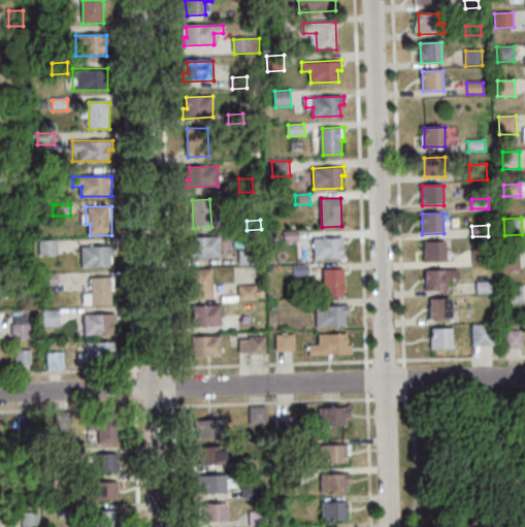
[(284,232),(298,232),(299,241),(285,241),(284,232)]
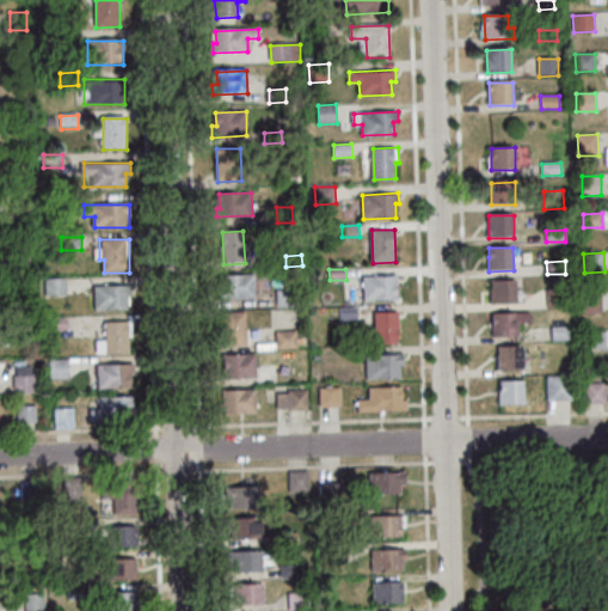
[(256,297),(220,298),(220,289),(223,289),(222,276),(255,275),(256,297)]
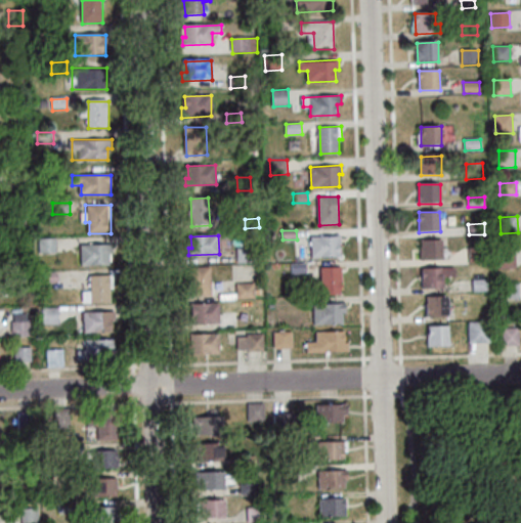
[(312,237),(341,236),(341,245),(340,245),(341,256),(313,257),(312,237)]
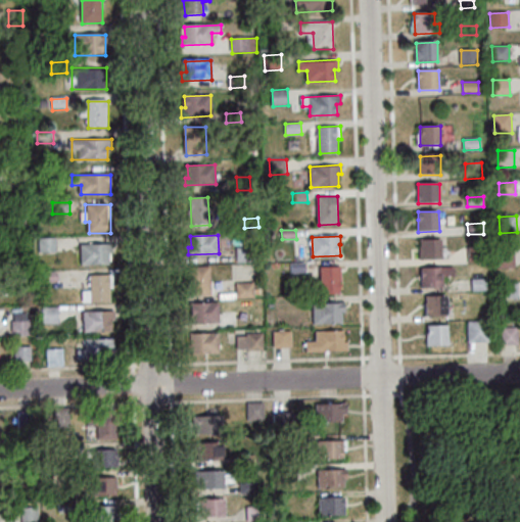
[(42,252),(58,252),(58,238),(42,238),(42,252)]
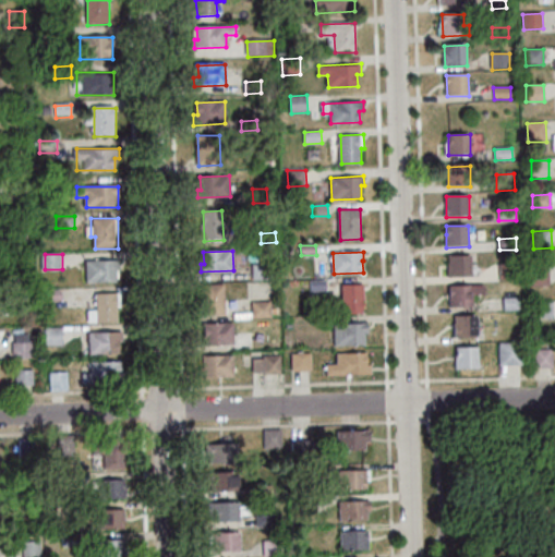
[(471,277),(450,278),(449,256),(471,255),(471,277)]
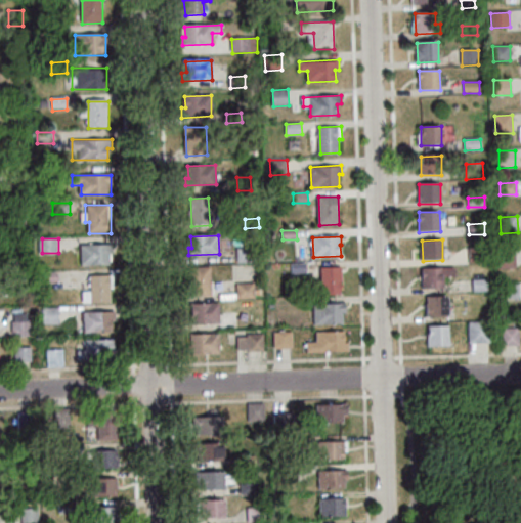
[(113,265),(113,244),(82,244),(82,265),(113,265)]
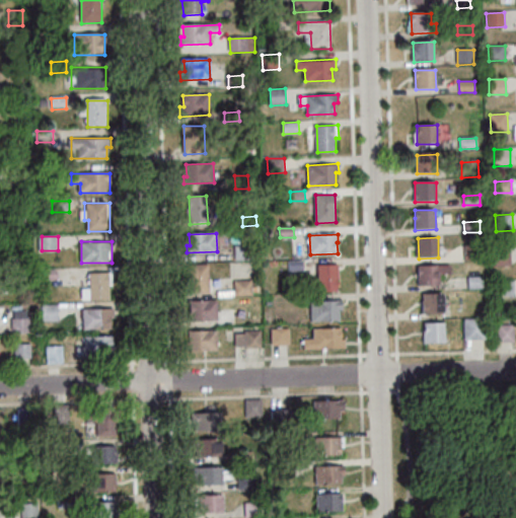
[(254,261),(237,261),(236,246),(253,245),(254,261)]
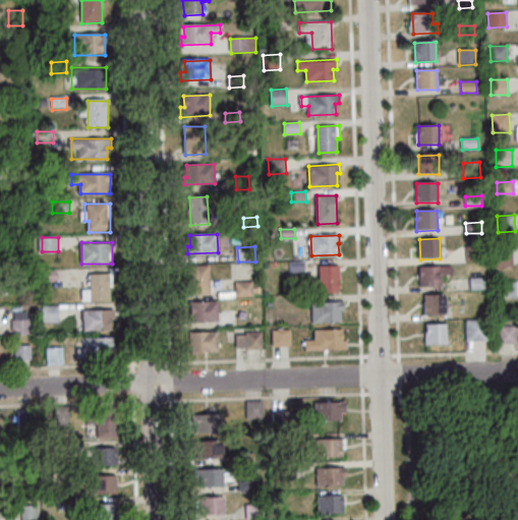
[(482,261),(467,262),(467,246),(482,246),(482,261)]
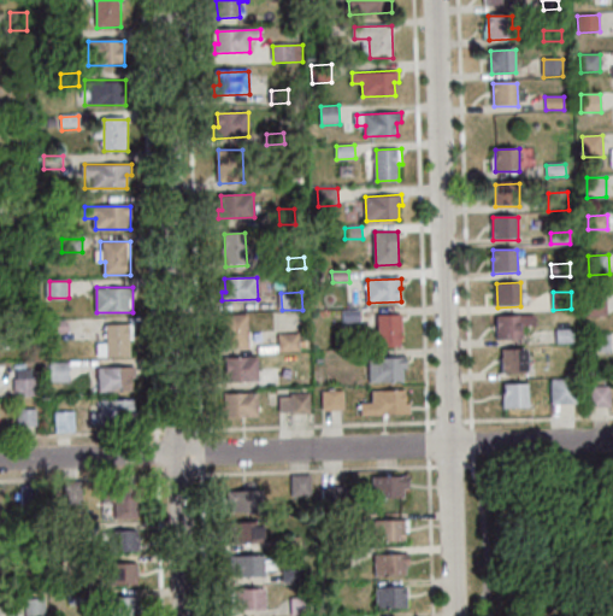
[(607,316),(588,316),(588,297),(606,295),(607,316)]
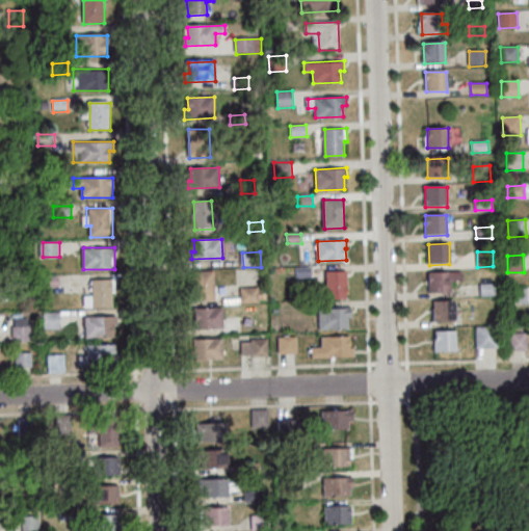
[(297,268),(311,267),(312,276),(298,277),(297,268)]
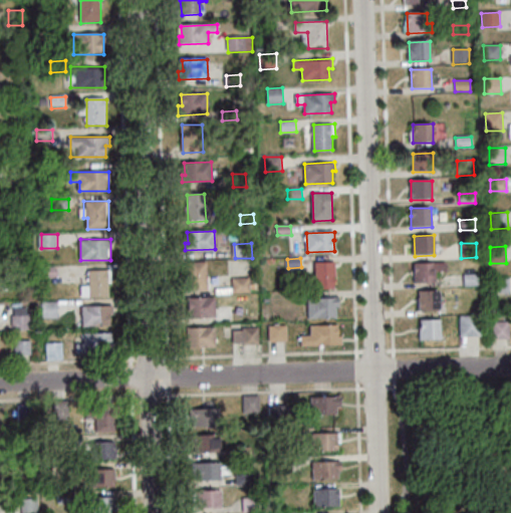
[(186,290),(186,277),(188,277),(187,263),(207,262),(208,289),(186,290)]
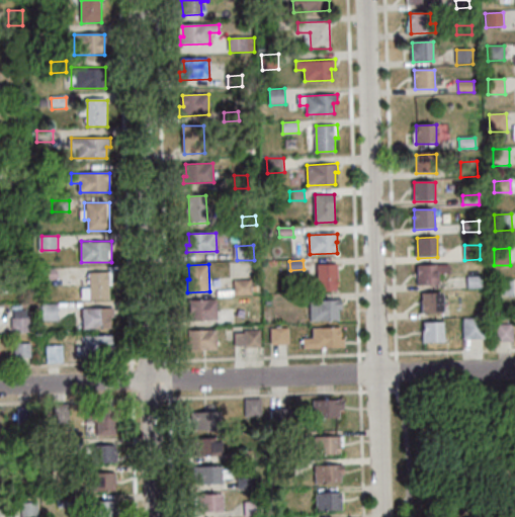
[(318,265),(338,264),(339,279),(337,280),(338,290),(319,291),(318,265)]
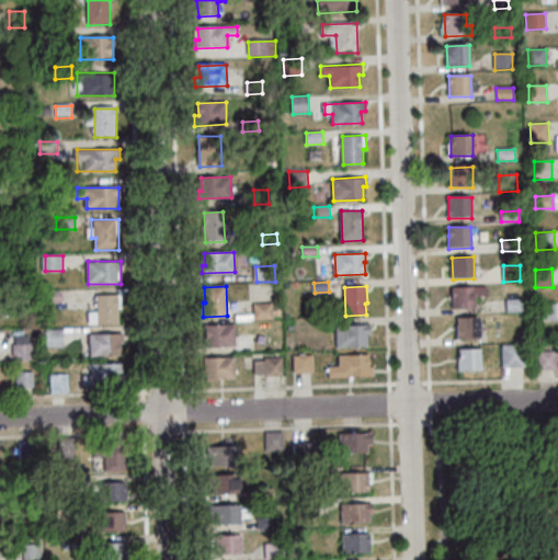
[(454,309),(453,288),(486,287),(486,296),(476,297),(476,308),(454,309)]
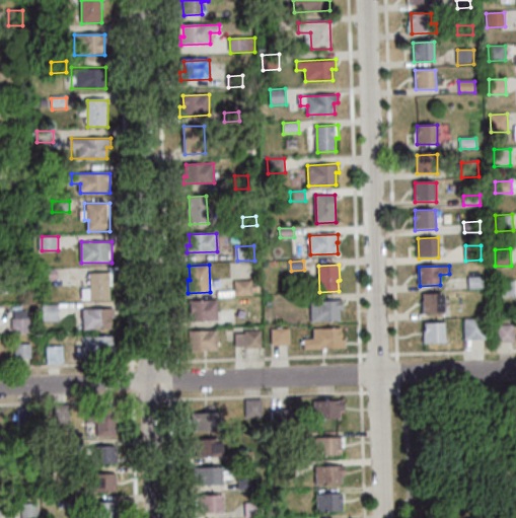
[(42,271),(57,271),(57,281),(42,281),(42,271)]
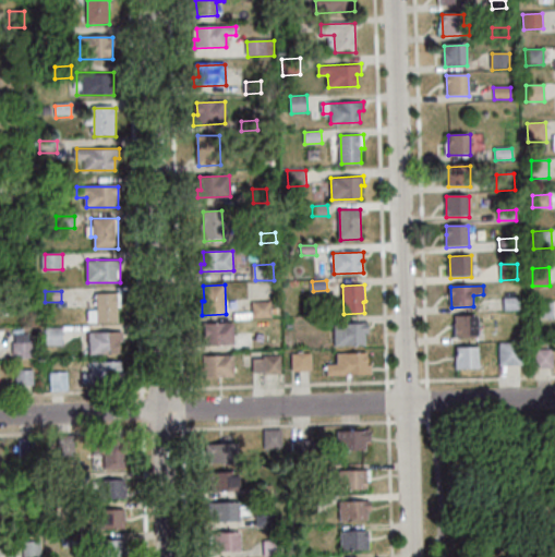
[(98,309),(89,309),(91,323),(119,322),(118,293),(97,294),(98,309)]
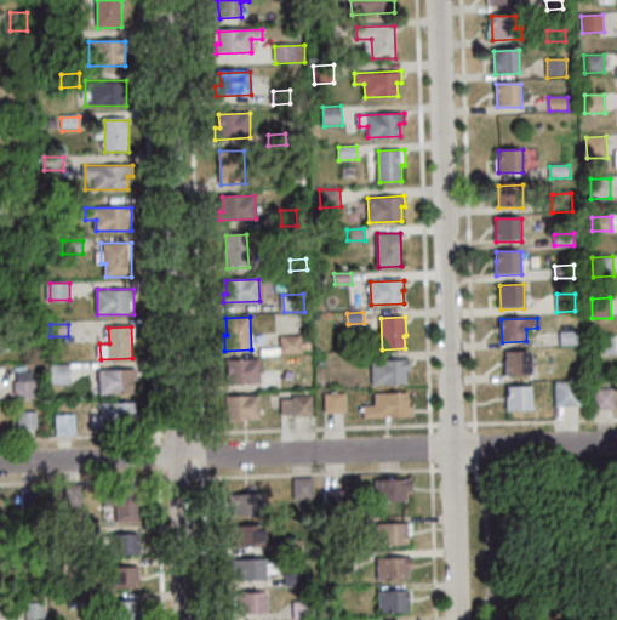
[(561,346),(561,333),(577,333),(578,346),(561,346)]
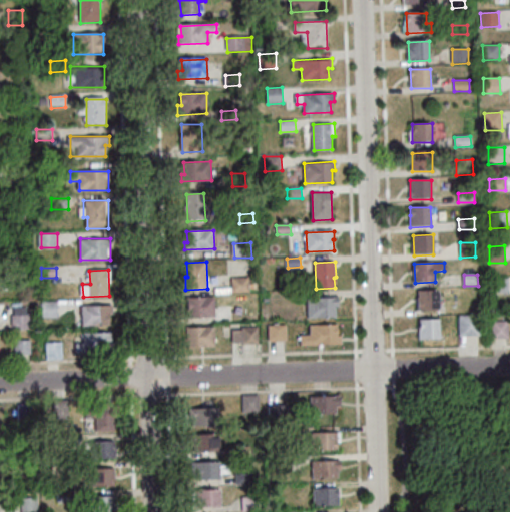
[(233,294),(232,279),(249,278),(250,293),(233,294)]
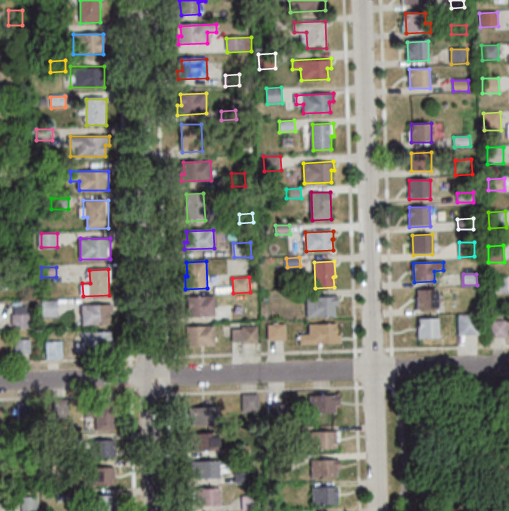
[(490,278),(507,277),(507,292),(491,292),(490,278)]
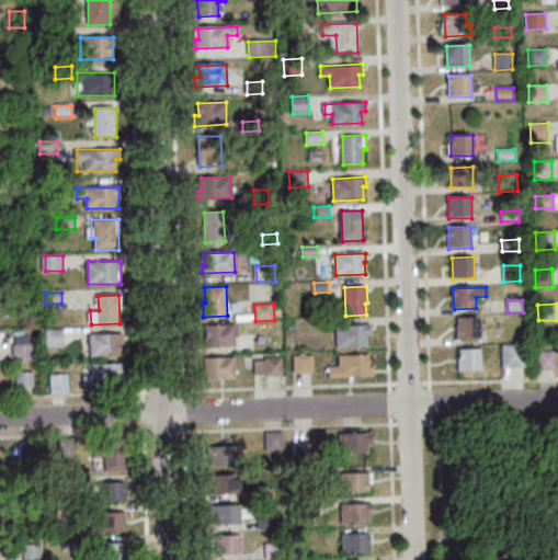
[(457,340),(457,319),(479,318),(480,339),(457,340)]
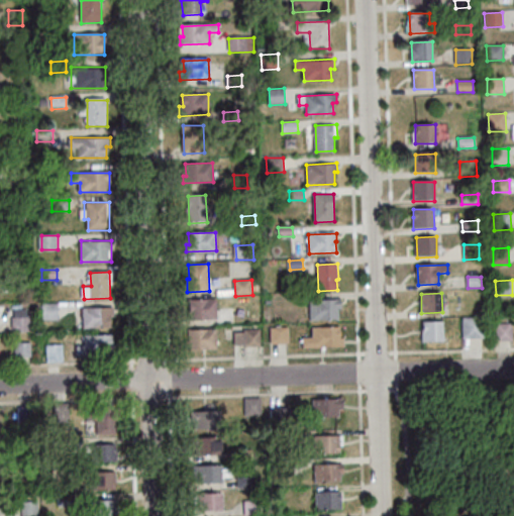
[(189,320),(189,312),(191,312),(190,300),(217,299),(217,319),(189,320)]
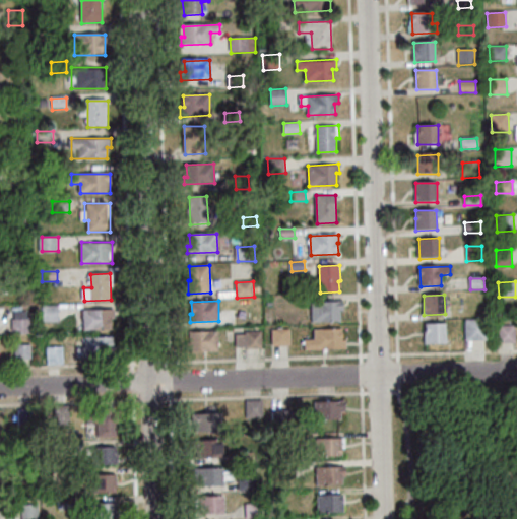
[(343,301),(344,310),(340,311),(341,321),(313,322),(312,303),(343,301)]
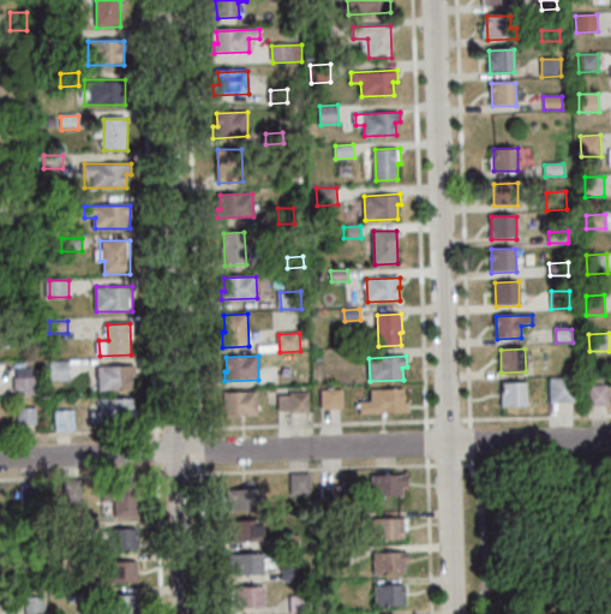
[(51,363),(69,362),(69,382),(51,382),(51,363)]
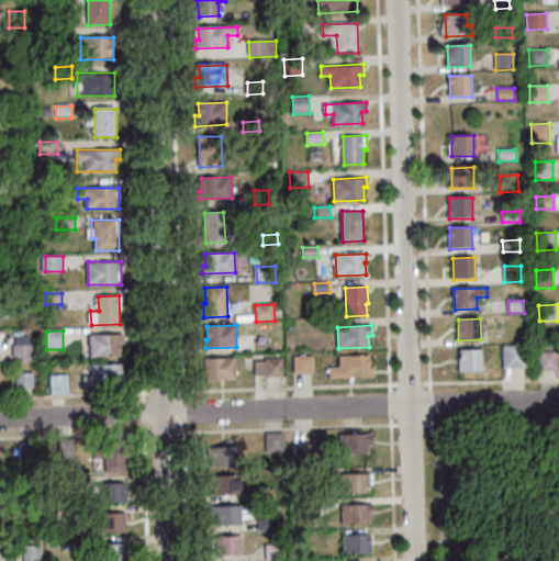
[(91,356),(123,356),(123,334),(91,334),(91,356)]
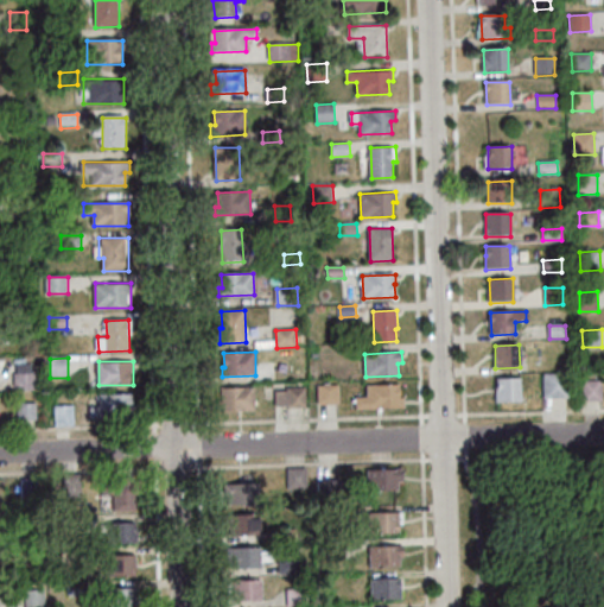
[(17,390),(37,390),(37,373),(17,373),(17,390)]
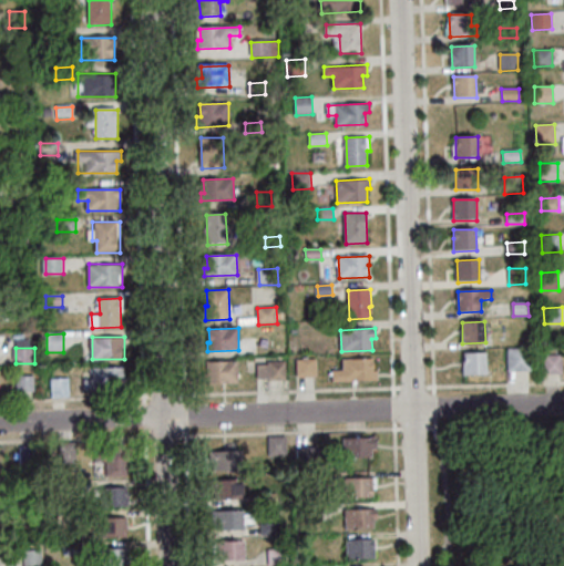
[(530,370),(509,371),(509,349),(530,349),(530,370)]
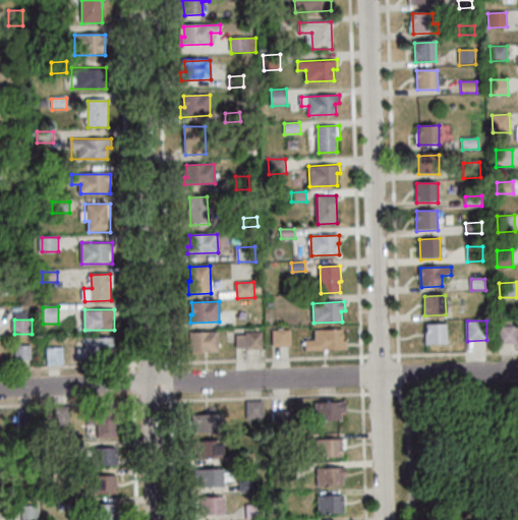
[(425,344),(425,325),(447,325),(447,344),(425,344)]
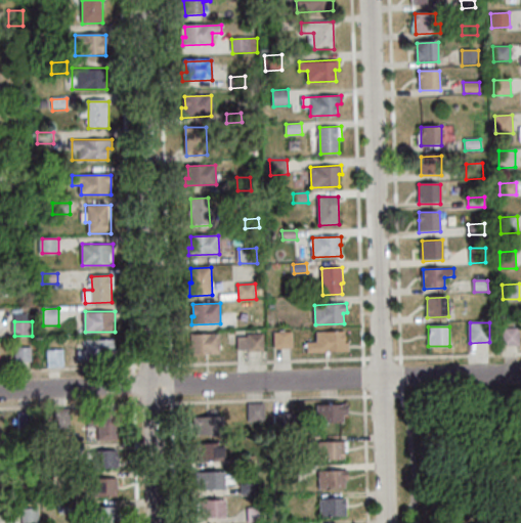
[(519,345),(504,345),(503,329),(519,329),(519,345)]
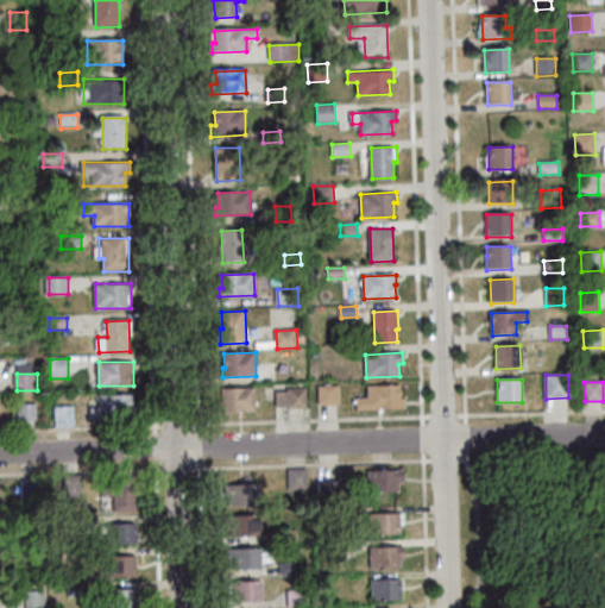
[(367,386),(401,384),(401,399),(405,399),(405,407),(358,409),(357,399),(367,399),(367,386)]
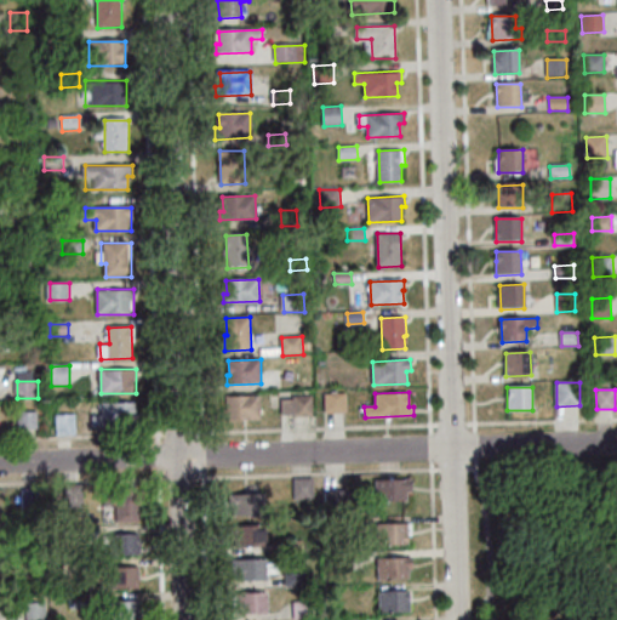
[(325,394),(347,393),(348,413),(326,413),(325,394)]
